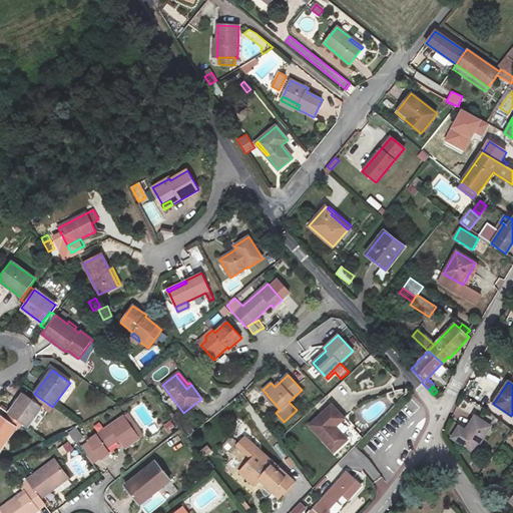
[(490,402),(493,404),(504,388),(501,386),(490,402)]
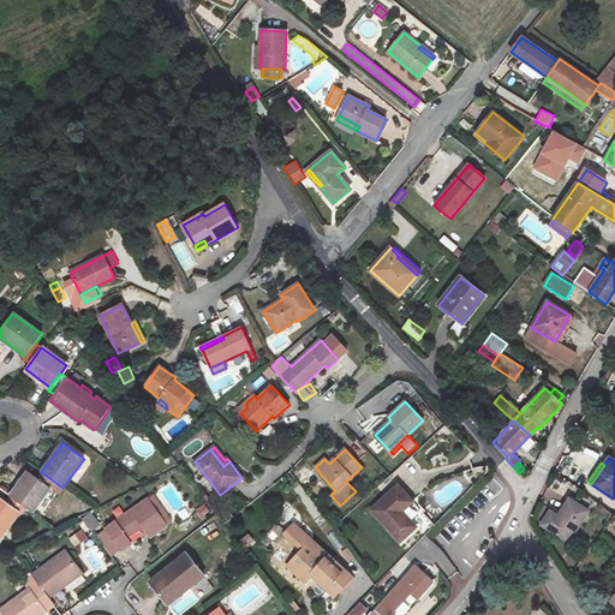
[(28,472),(10,496),(27,508),(33,513),(40,501),(45,495),(49,488),(53,490),(58,484),(41,472),(37,478),(28,472)]
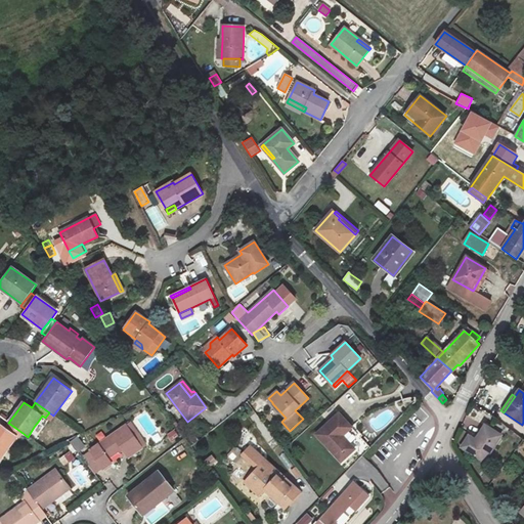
[(339,413),(315,435),(336,456),(341,451),(347,456),(355,449),(343,436),(351,427),(339,413)]
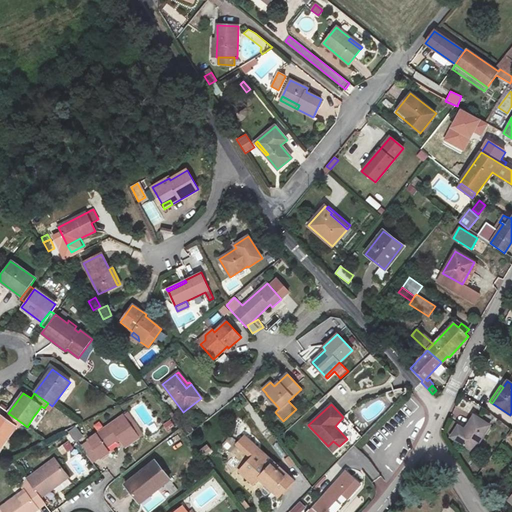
[(43,416),(37,412),(33,417),(39,422),(43,416)]
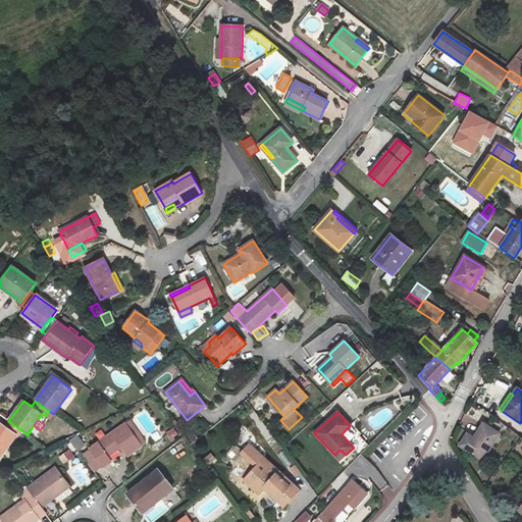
[(8,421),(5,426),(16,434),(18,436),(22,431),(8,421)]
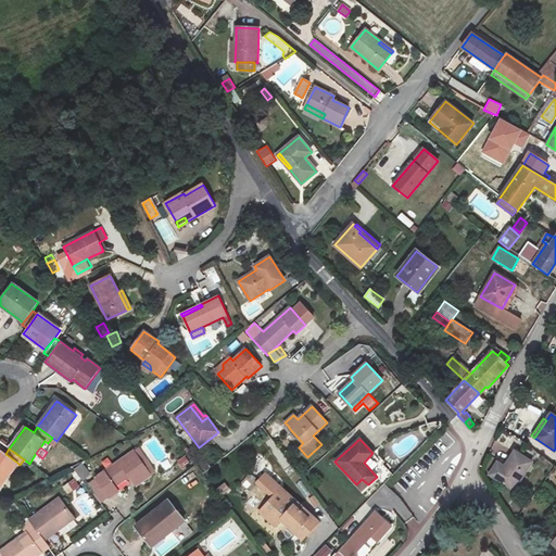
[(0,450),(0,487),(17,463),(5,454),(0,450)]
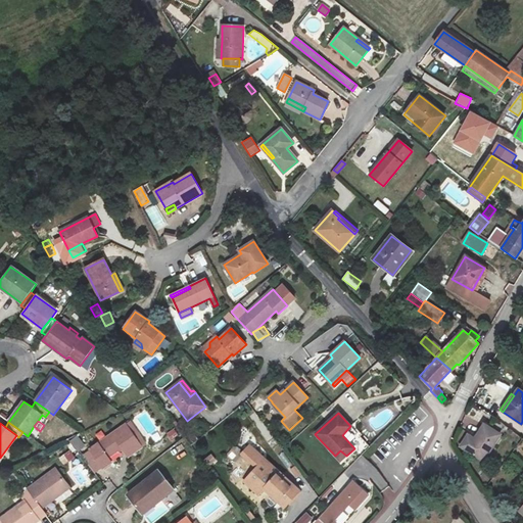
[(89,449),(90,452),(101,467),(102,469),(111,463),(108,458),(122,448),(128,457),(142,447),(140,445),(144,442),(134,428),(130,430),(126,425),(126,424),(89,449)]
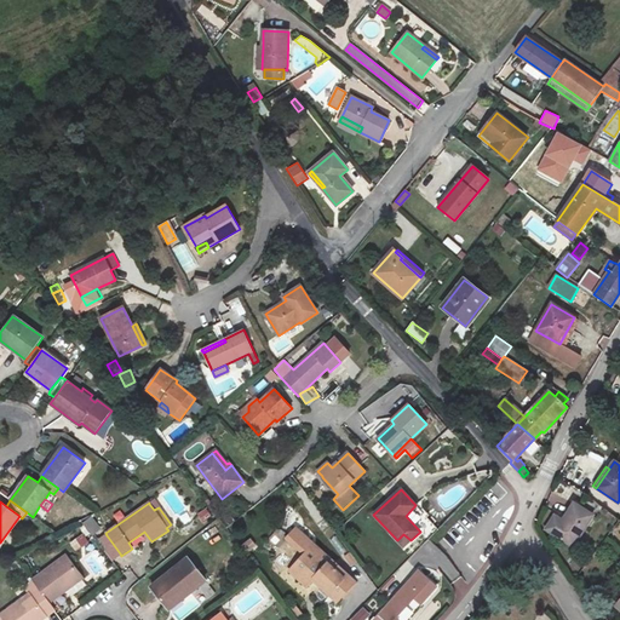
[(554,534),(573,547),(593,515),(574,503),(554,534)]
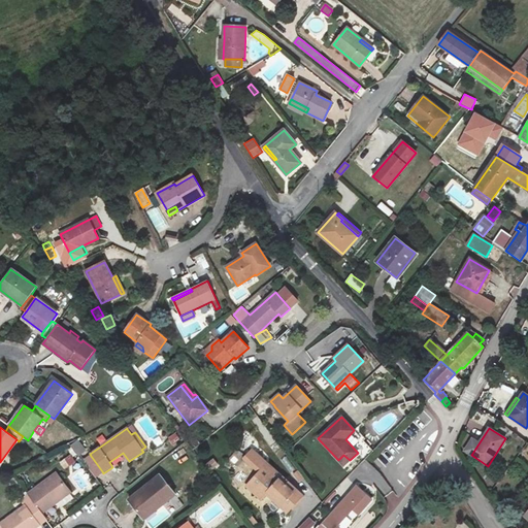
[(173,447),(182,440),(175,432),(167,438),(173,447)]
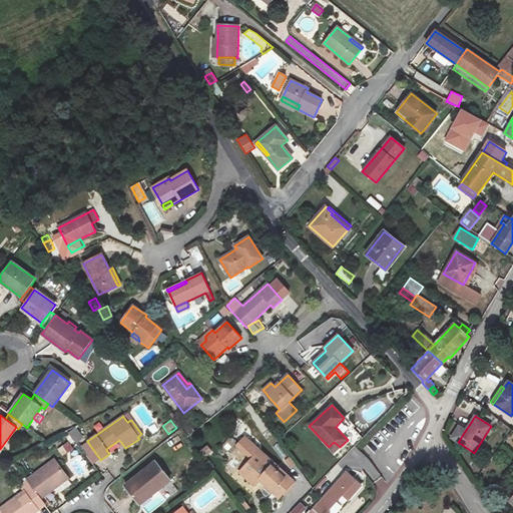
[(67,434),(76,444),(84,437),(75,427),(67,434)]
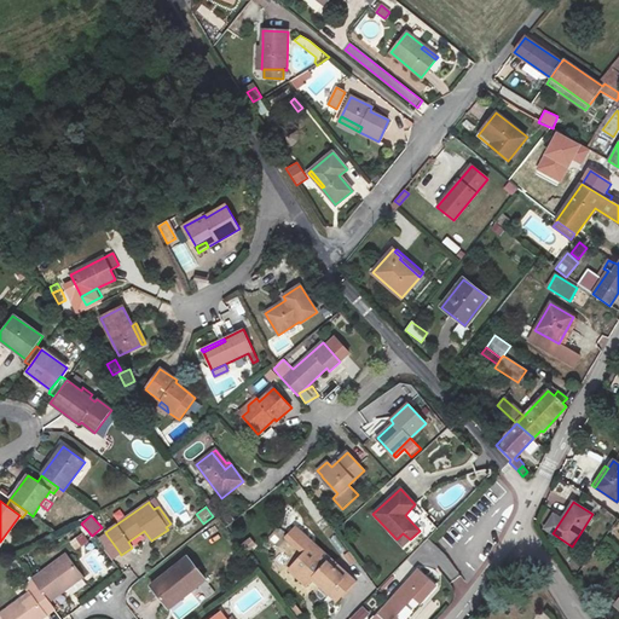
[(69,542),(75,550),(88,541),(82,532),(69,542)]
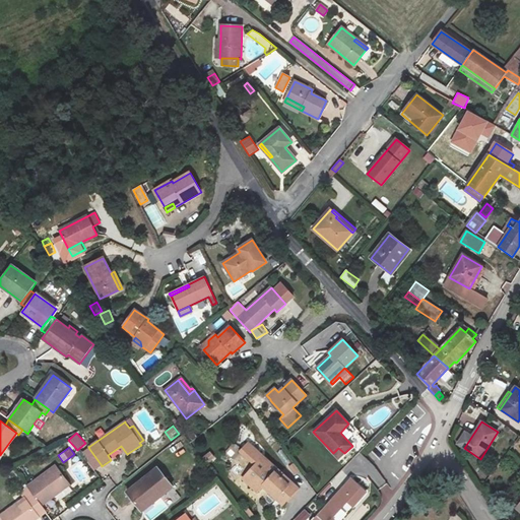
[(338,448),(333,453),(338,458),(344,453),(338,448)]
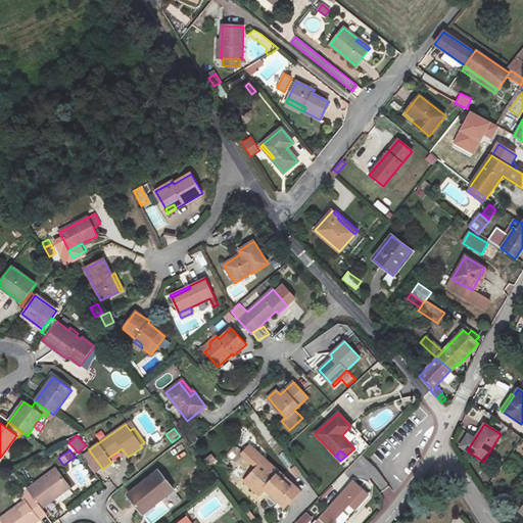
[(90,452),(83,456),(95,472),(101,467),(90,452)]
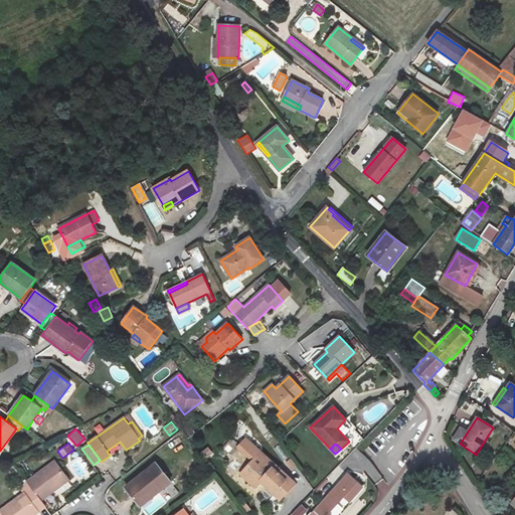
[(204,459),(212,455),(209,448),(201,452),(204,459)]
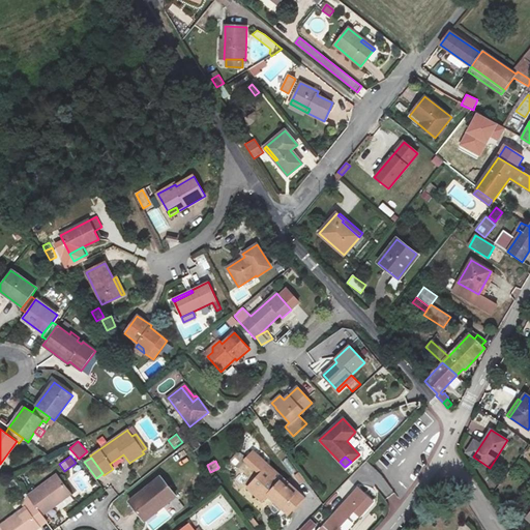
[(283,478),(269,466),(266,469),(281,481),(283,478)]
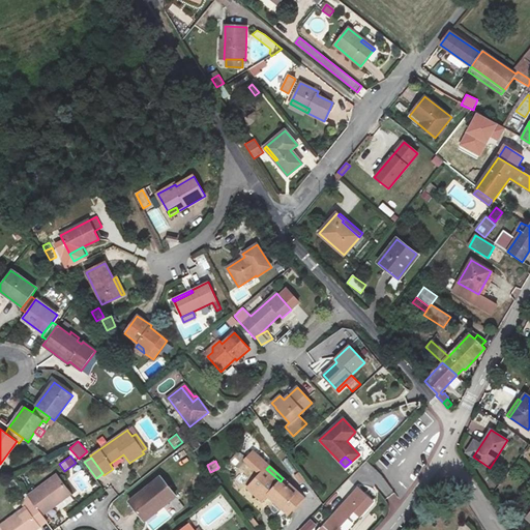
[(266,468),(254,481),(260,488),(254,494),(263,502),(269,495),(275,500),(274,502),(288,514),(303,498),(283,478),(281,481),(266,469),(266,468)]
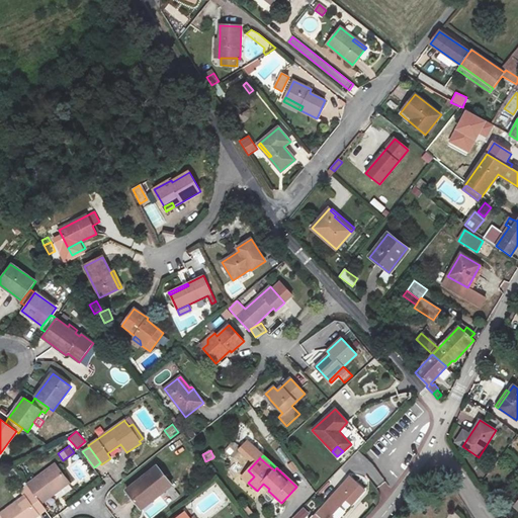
[(78,459),(72,462),(70,458),(65,461),(79,485),(90,478),(78,459)]
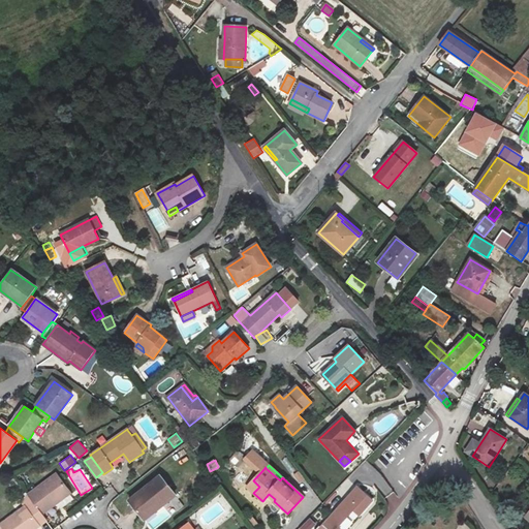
[(56,474),(27,496),(41,515),(70,493),(56,474)]
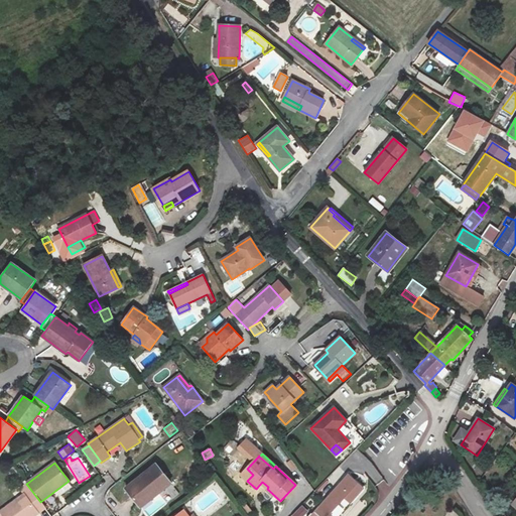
[(156,465),(126,489),(138,504),(154,491),(156,495),(170,483),(156,465)]
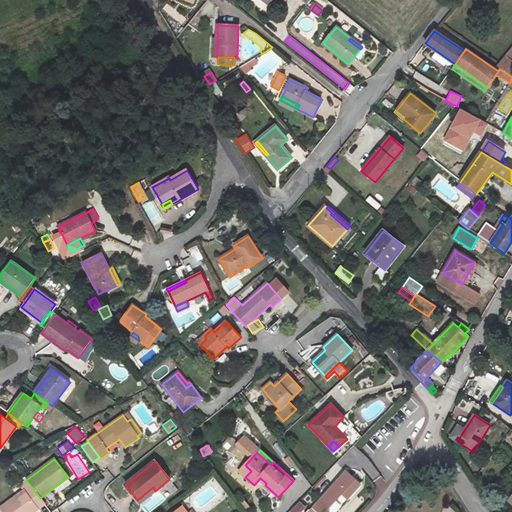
[(245,465),(239,472),(245,477),(251,471),(245,465)]
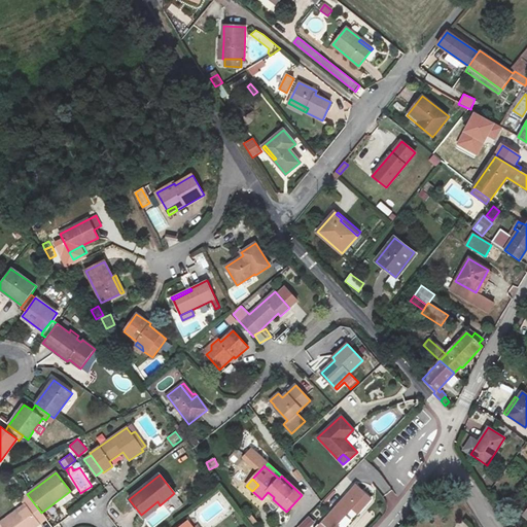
[(355,486),(321,524),(324,526),(338,526),(339,526),(337,525),(353,505),(359,512),(371,498),(355,486)]
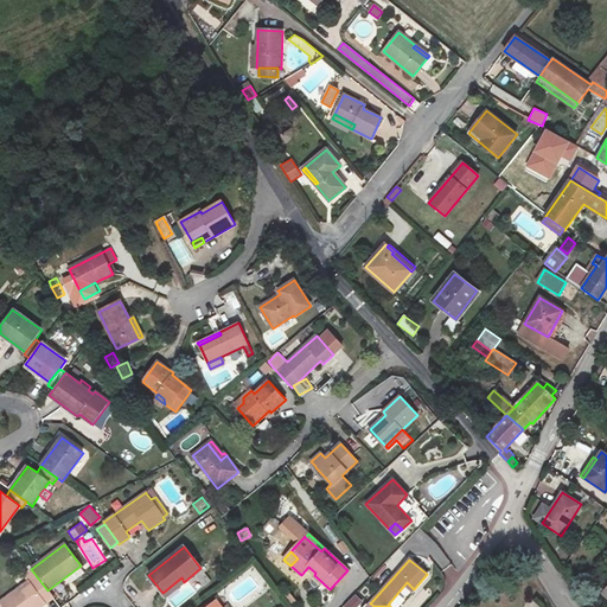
[(563,572),(568,579),(573,576),(568,568),(563,572)]
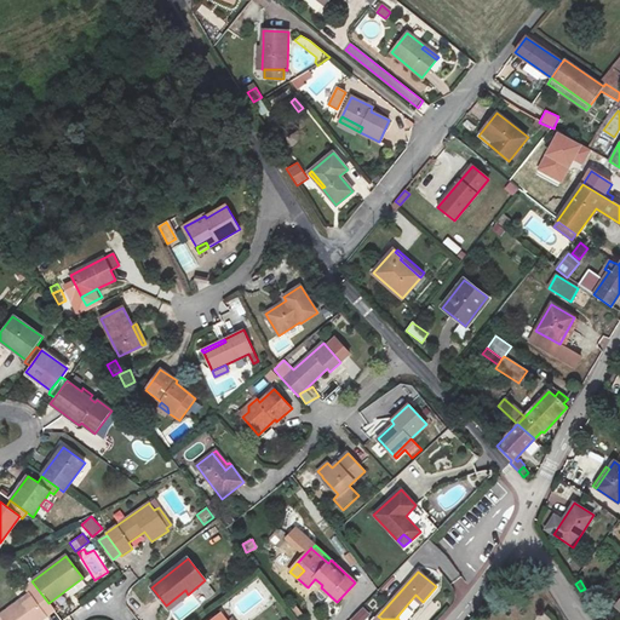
[(29,595),(0,615),(1,618),(3,619),(40,619),(53,610),(49,603),(32,581),(23,587),(29,595)]
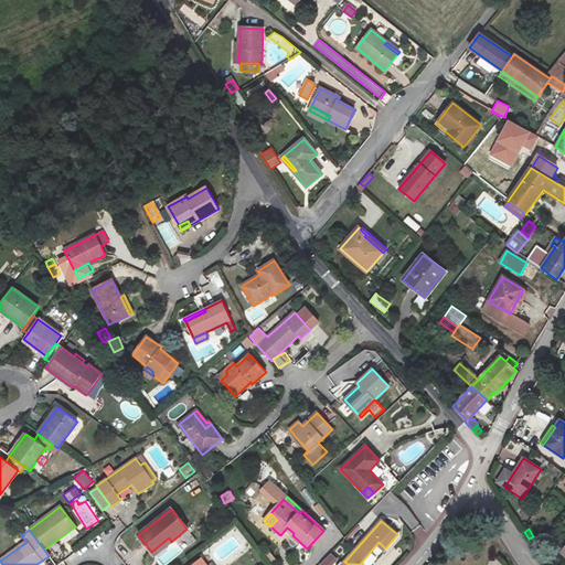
[(169,537),(151,552),(153,555),(171,542),(169,537)]
